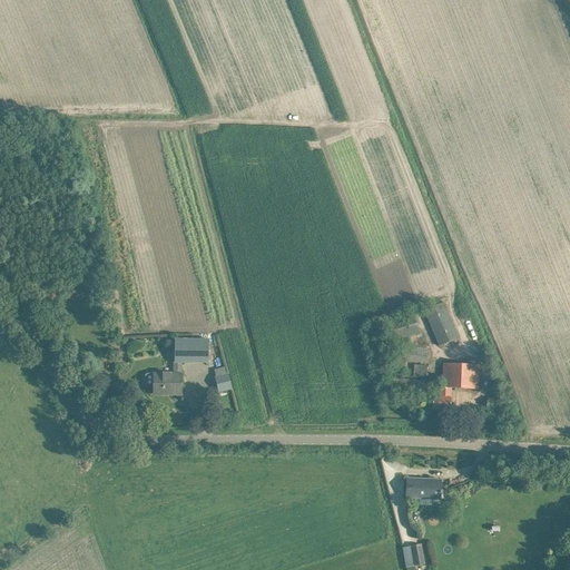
[(440,347),(459,338),(445,303),(425,311),(440,347)]
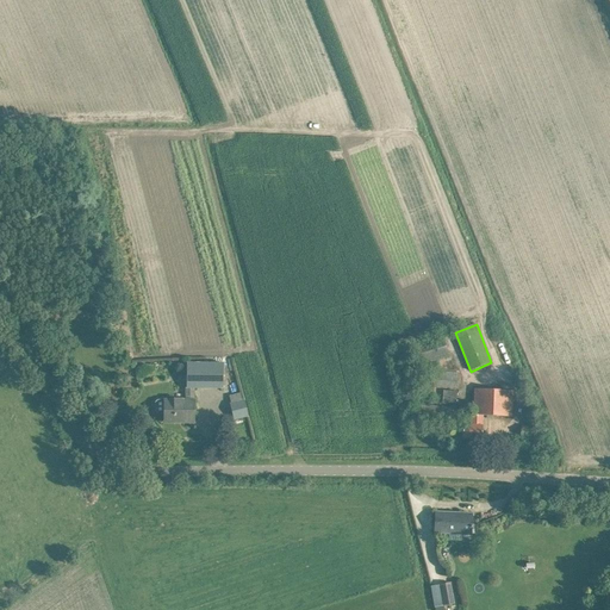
[(418,344),(423,365),(450,358),(446,337),(418,344)]
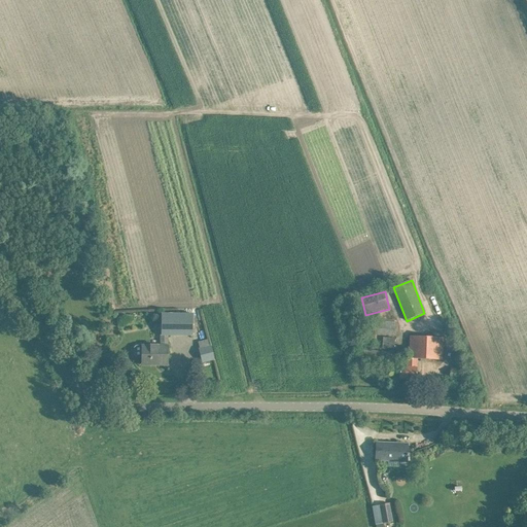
[(192,314),(162,314),(162,335),(162,336),(168,336),(192,335),(192,314)]
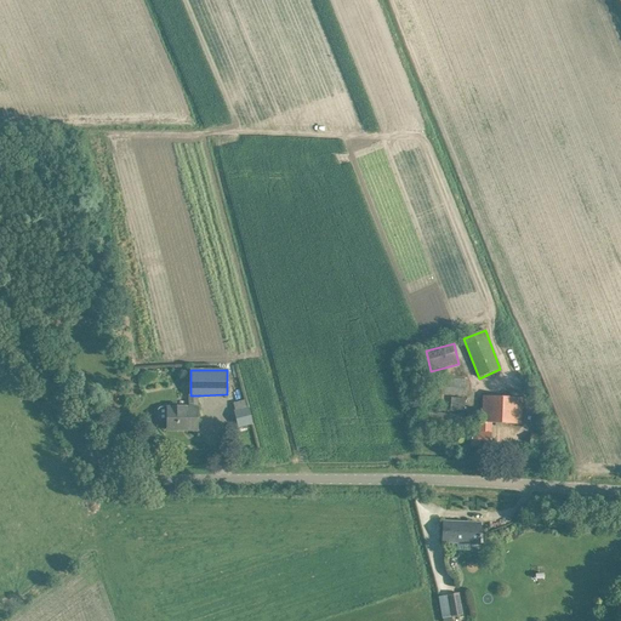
[(466,396),(467,381),(442,379),(440,393),(466,396)]
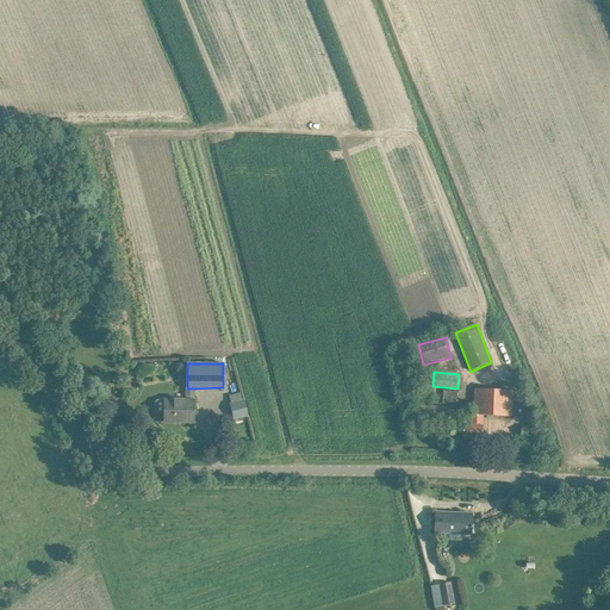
[(194,388),(187,388),(187,387),(186,387),(186,400),(165,399),(165,400),(157,400),(156,403),(156,411),(157,412),(165,412),(165,421),(182,421),(182,423),(194,423),(194,400),(194,388)]
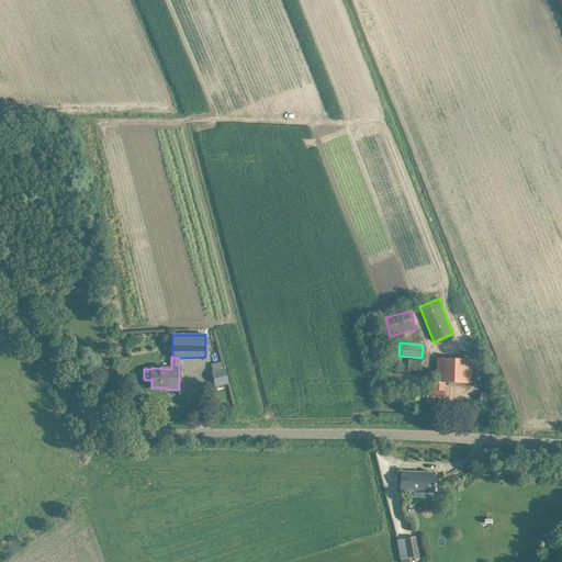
[(471,384),(472,360),(438,358),(437,382),(434,382),(434,392),(426,391),(426,404),(444,404),(445,383),(471,384)]
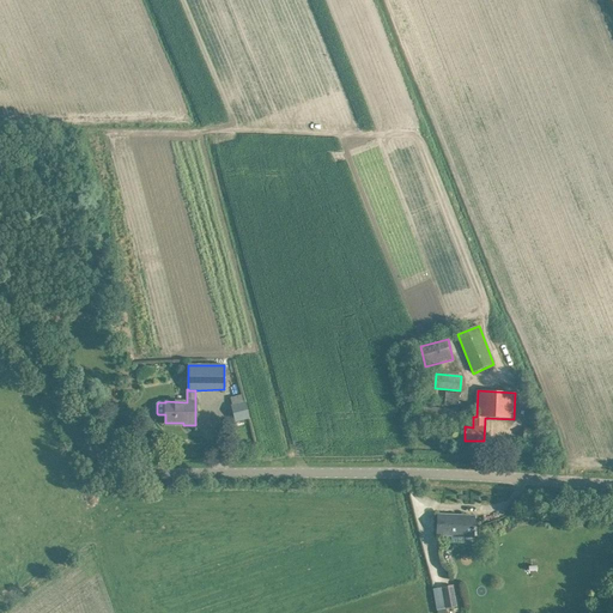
[(459,406),(460,393),(445,393),(444,405),(459,406)]
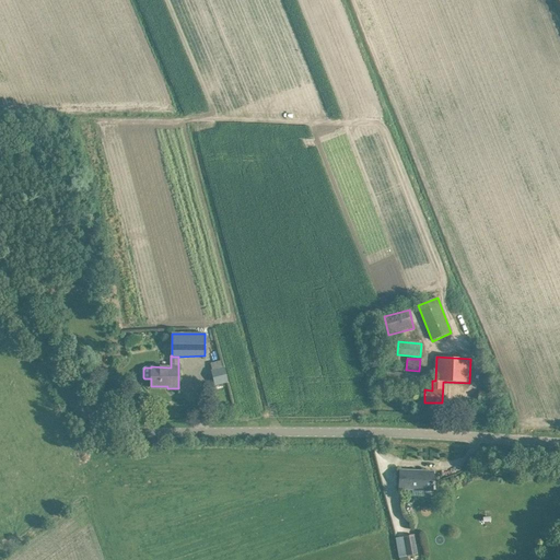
[(211,371),(216,385),(228,382),(223,368),(211,371)]
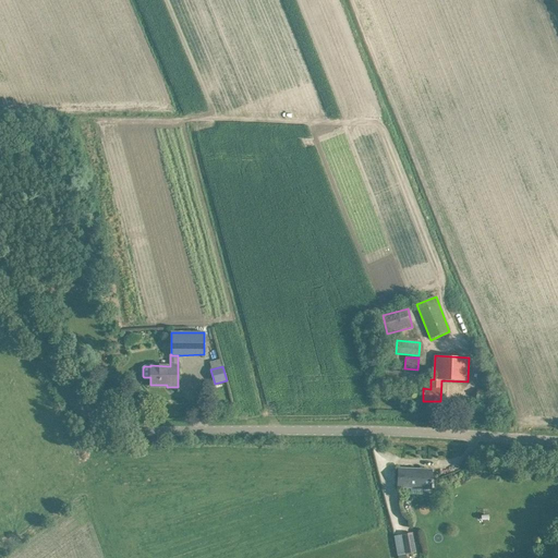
[(416,385),(417,372),(374,370),(373,383),(416,385)]
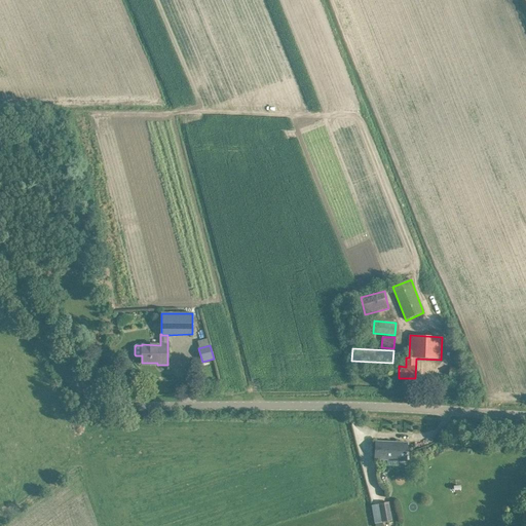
[(462,378),(463,369),(450,368),(449,377),(462,378)]
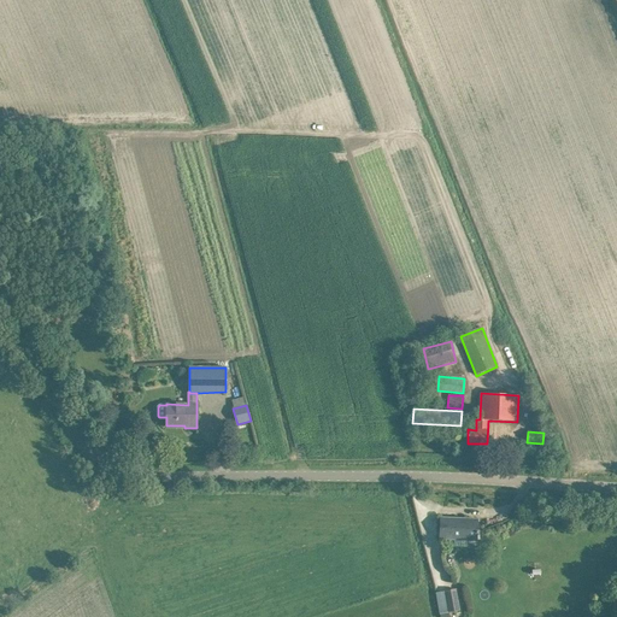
[(477,532),(477,524),(468,524),(468,519),(440,518),(440,540),(477,541),(477,532)]
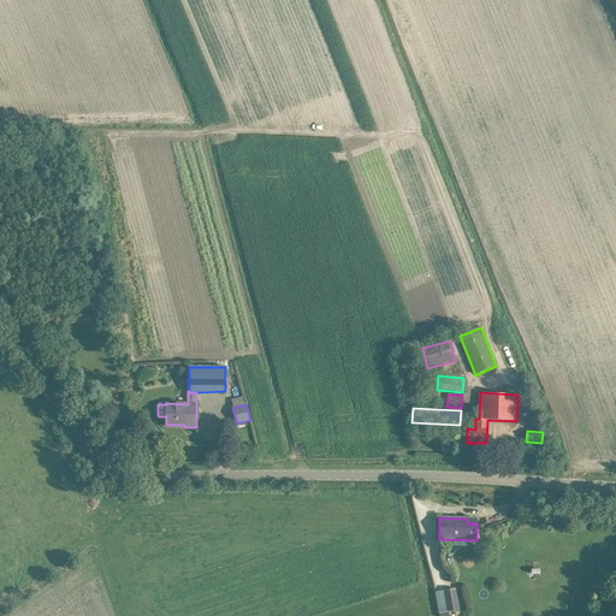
[(439,614),(460,610),(455,588),(436,592),(439,614)]
